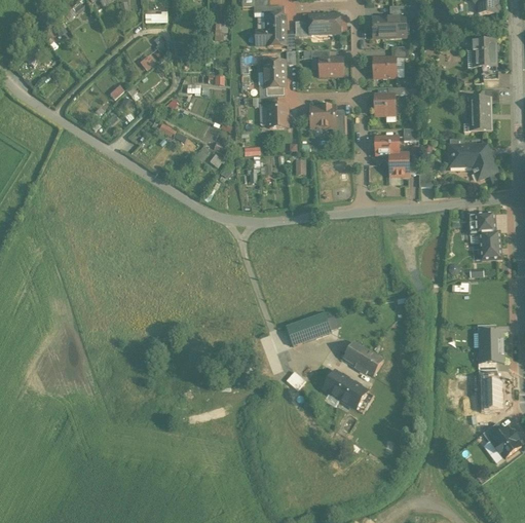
[(81,0),(72,7),(77,14),(86,7),(81,0)]
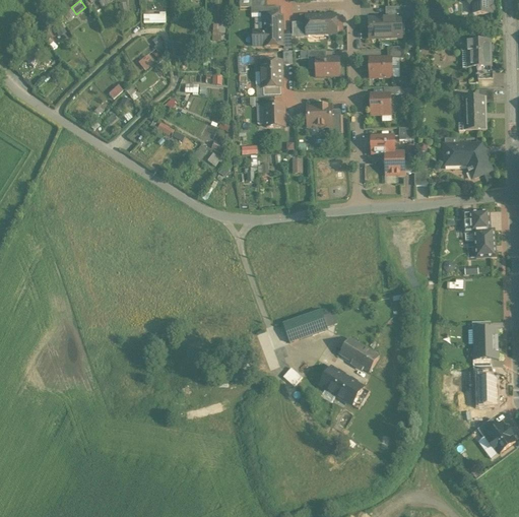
[(491,3),(490,0),(469,0),(470,1),(471,1),(471,11),(491,11),(493,8),(493,5),(491,3)]
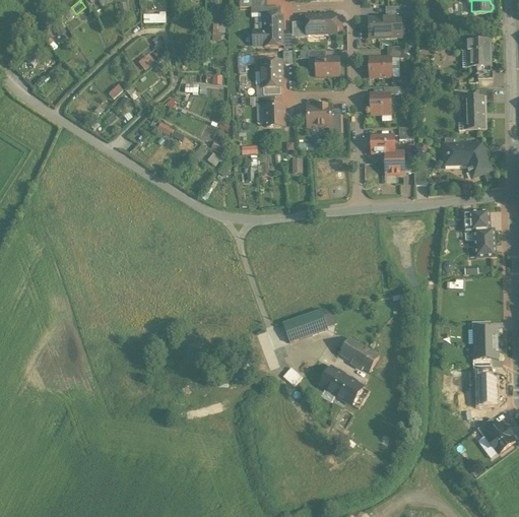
[(267,15),(267,5),(265,5),(250,5),(250,11),(263,11),(263,15),(267,15)]
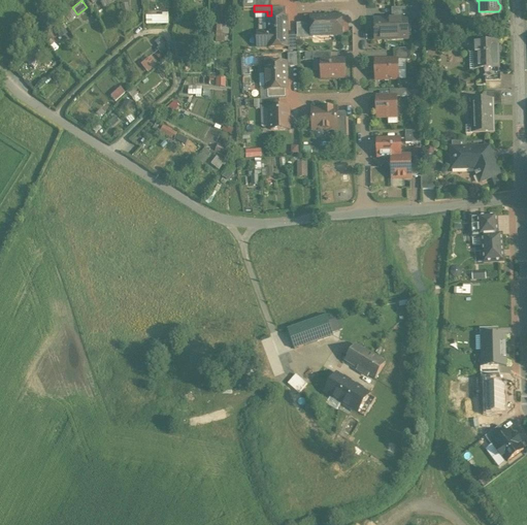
[(285,5),(271,5),(271,15),(285,14),(285,5)]
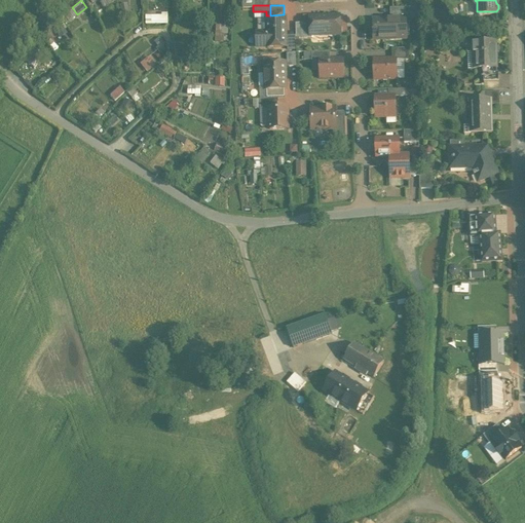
[(408,13),(408,5),(389,5),(389,13),(406,13),(408,13)]
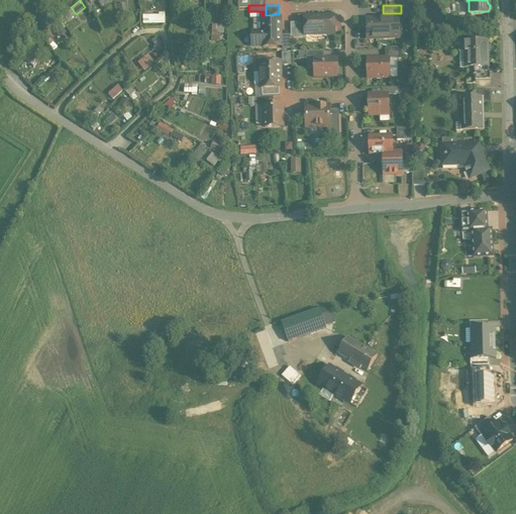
[(401,5),(401,13),(411,13),(411,5),(401,5)]
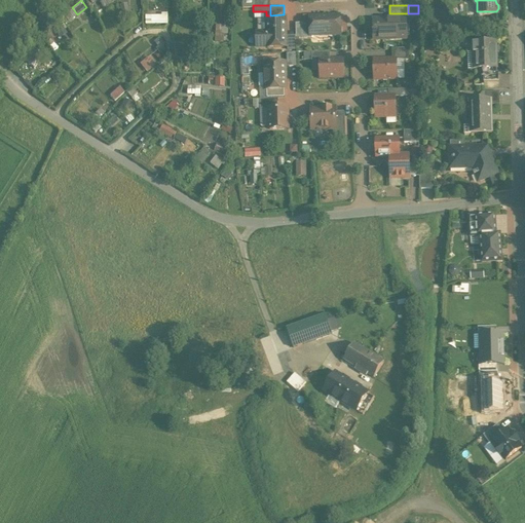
[(166,10),(144,11),(144,23),(166,21),(166,10)]
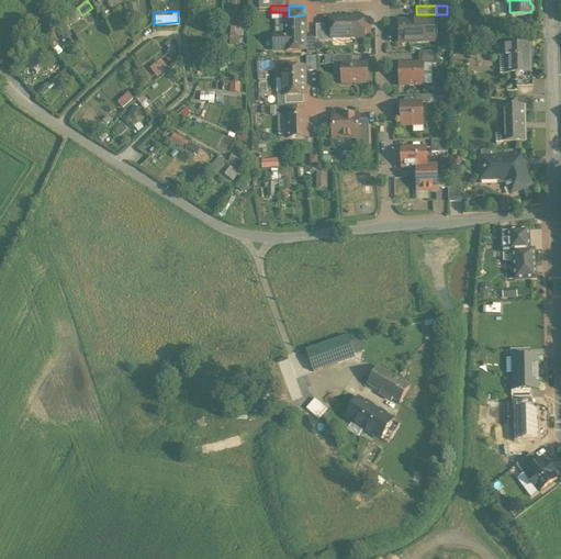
[(416,19),(397,19),(399,40),(434,38),(434,14),(416,14),(416,19)]
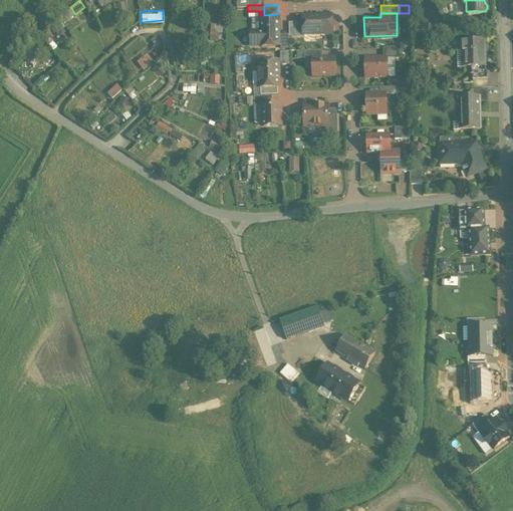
[(259,28),(259,29),(260,29),(260,32),(260,36),(278,35),(278,34),(279,33),(279,25),(277,24),(277,14),(264,15),(260,15),(260,16),(260,21),(259,21),(259,28)]
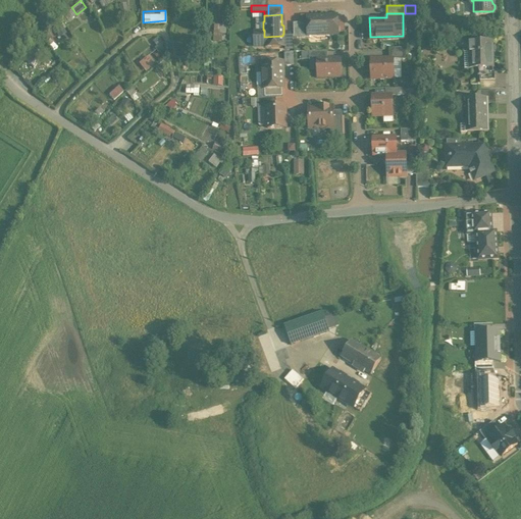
[(336,14),(306,15),(307,20),(307,27),(307,33),(308,33),(316,32),(317,34),(324,33),(325,32),(336,32),(336,31),(336,14)]
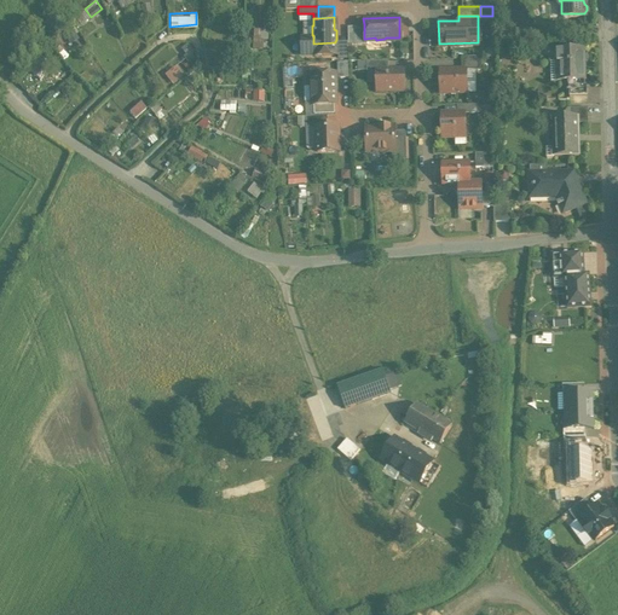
[(312,25),(313,25),(313,19),(309,19),(309,25),(302,25),(302,34),(312,34),(312,25)]
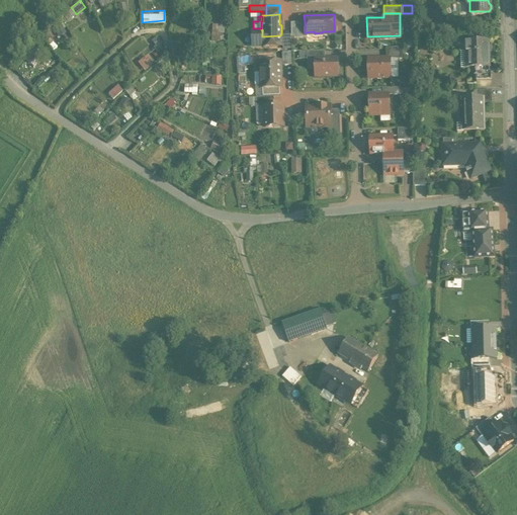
[(305,20),(290,20),(290,33),(290,35),(297,35),(297,26),(305,26),(305,20)]
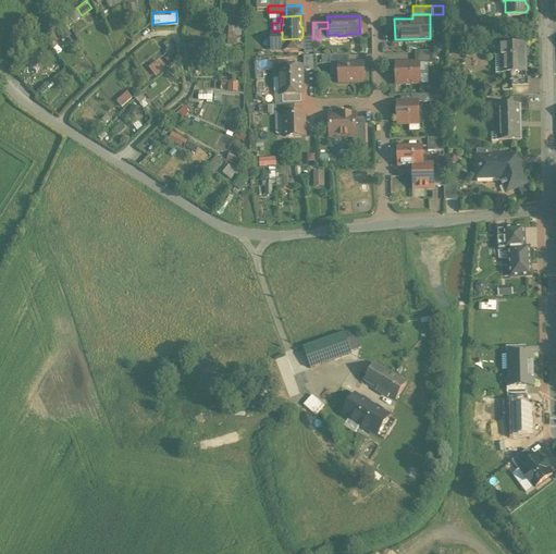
[(226,41),(235,41),(235,33),(241,33),(241,23),(226,23),(226,41)]
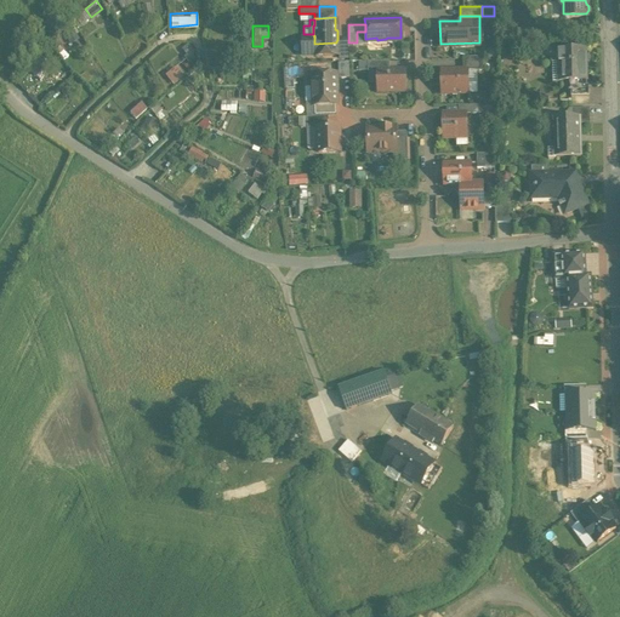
[(336,43),(314,44),(314,39),(303,39),(302,39),(302,52),(314,52),(314,53),(336,53),(336,52),(336,43)]
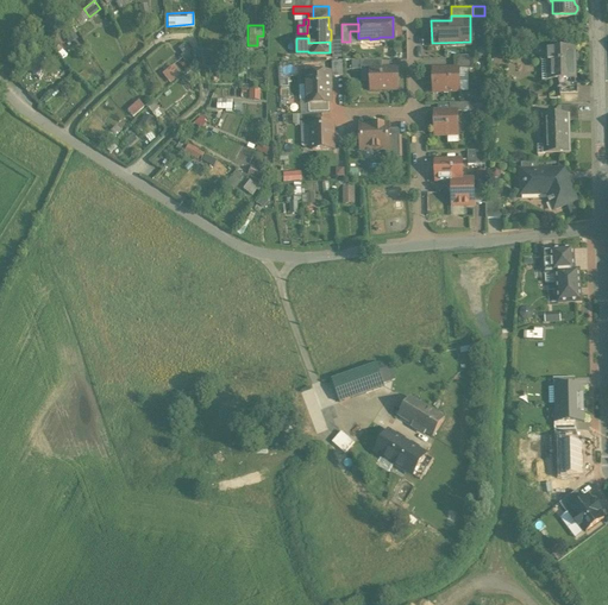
[(574,45),(546,45),(547,58),(550,58),(551,77),(574,76),(574,45)]
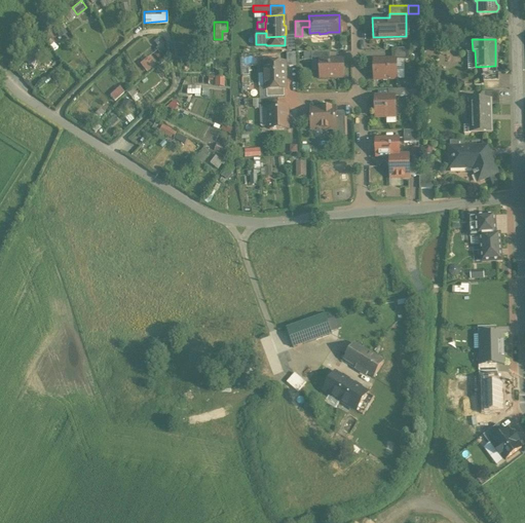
[(409,58),(408,46),(390,46),(391,58),(395,58),(395,59),(404,58),(409,58)]
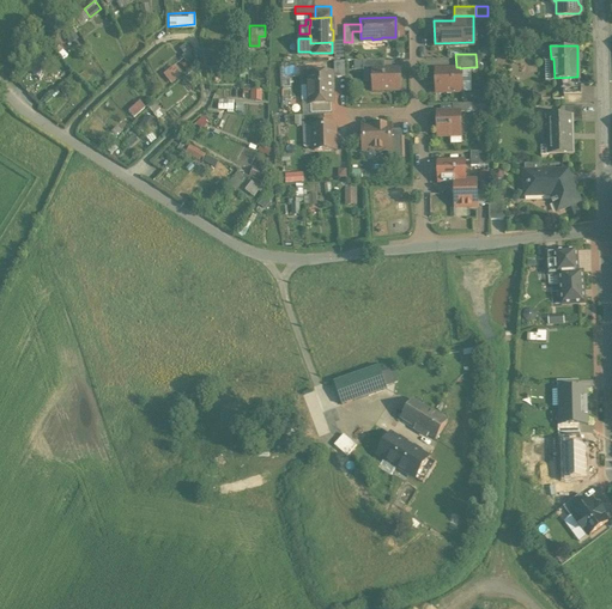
[(383,58),(362,58),(362,68),(371,68),(371,67),(383,67),(383,58)]
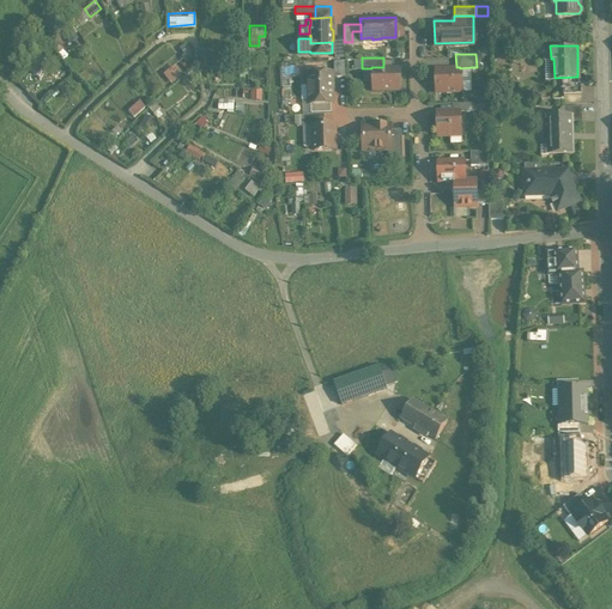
[(555,78),(553,59),(551,59),(544,60),(545,78),(555,78)]
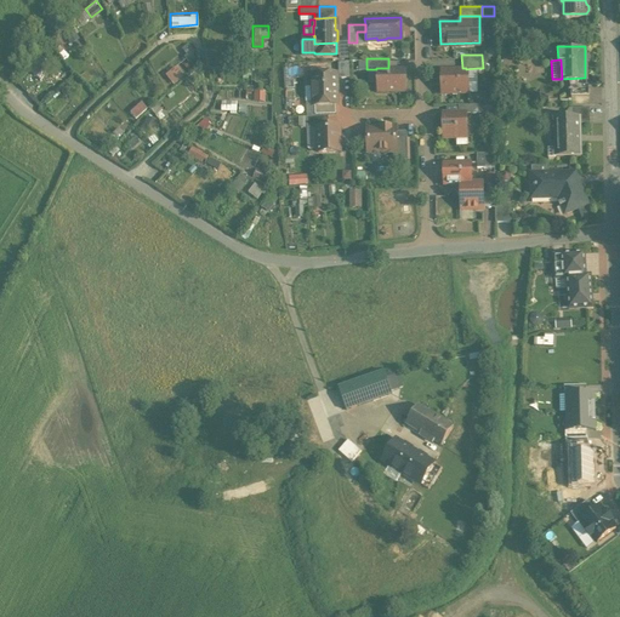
[(337,72),(336,72),(336,75),(348,75),(347,61),(337,61),(337,72)]
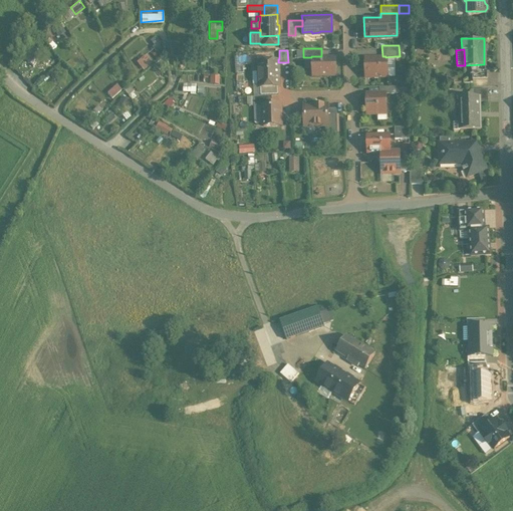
[(141,66),(151,60),(146,51),(136,57),(141,66)]
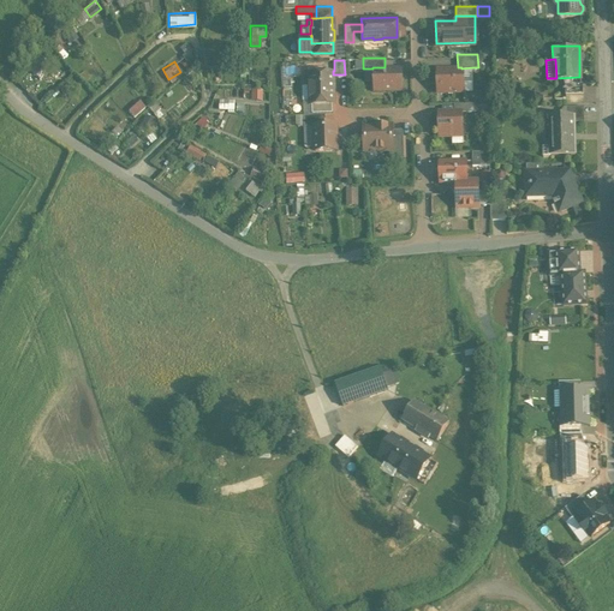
[(401,88),(400,67),(385,67),(373,67),(373,69),(374,89),(401,88)]
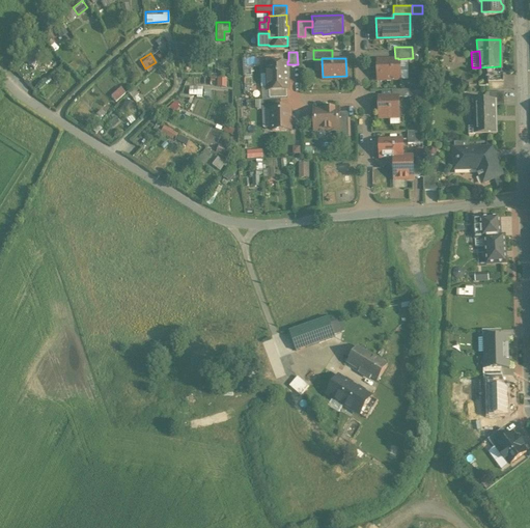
[(395,58),(377,58),(378,78),(385,78),(386,79),(389,79),(390,78),(399,78),(398,59),(398,58),(395,58)]
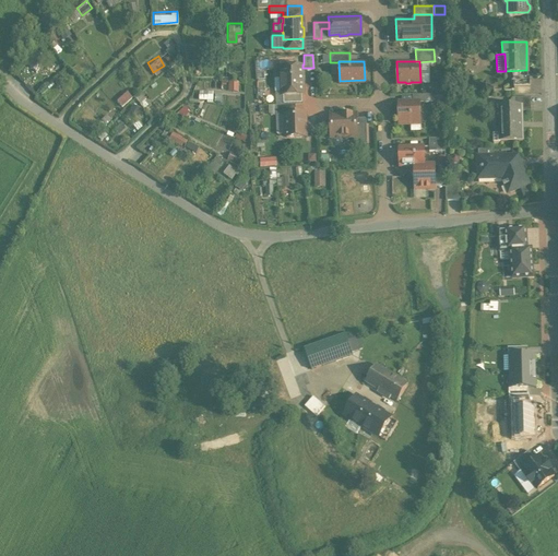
[(429,61),(419,62),(420,82),(429,82),(429,61)]
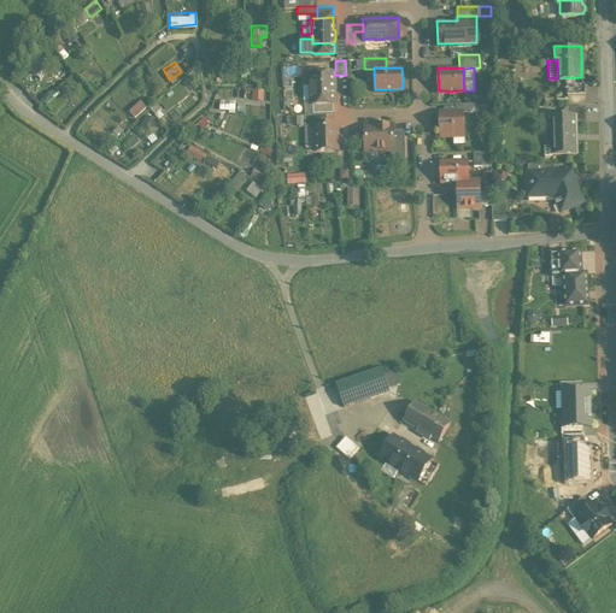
[(334,71),(310,72),(310,84),(310,99),(310,102),(311,102),(333,101),(334,101),(333,83),(335,83),(334,75),(334,71)]
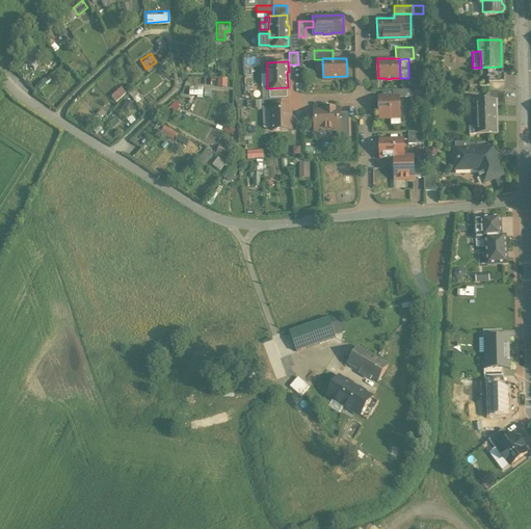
[(106,91),(118,84),(112,73),(100,80),(106,91)]
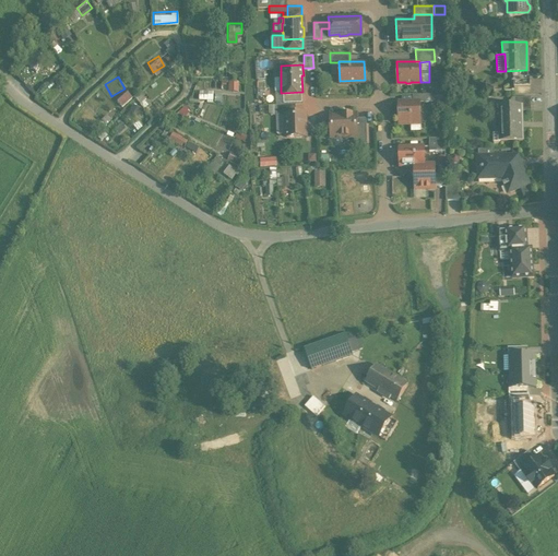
[(198,89),(198,97),(212,97),(212,89),(198,89)]
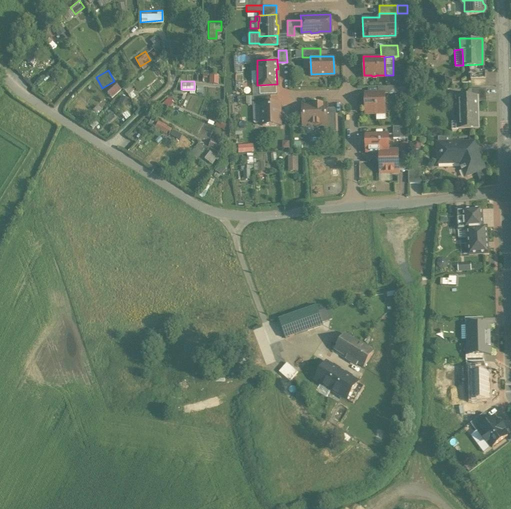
[(110,95),(120,88),(116,82),(106,88),(110,95)]
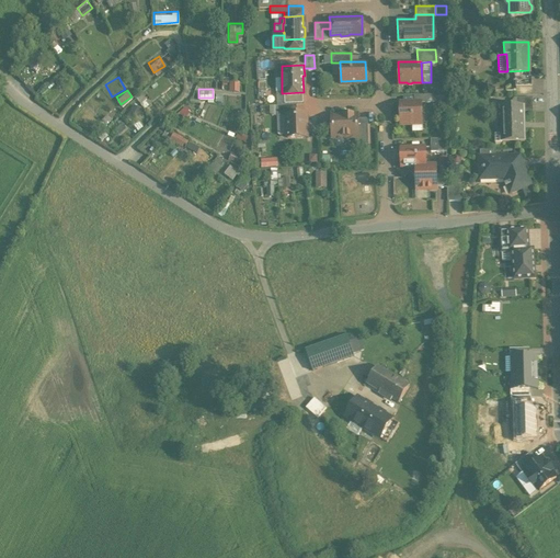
[(303,92),(283,93),(283,103),(296,103),(303,103),(303,92)]
